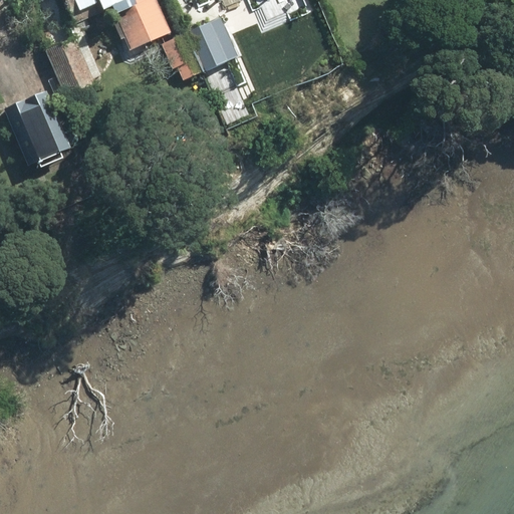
[(133,50),(170,33),(156,0),(66,0),(77,25),(115,9),(133,50)]
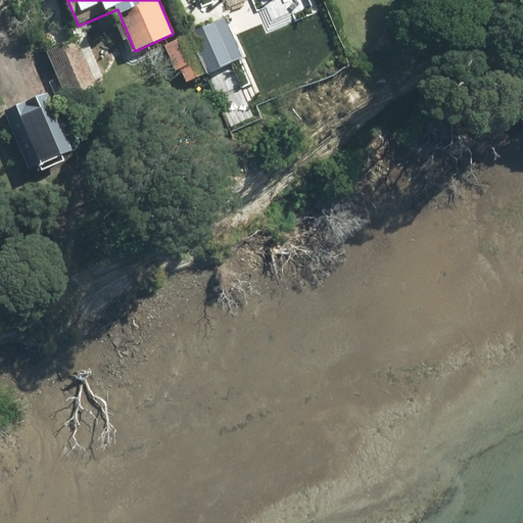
[(222,24),(189,38),(205,74),(237,60),(222,24)]
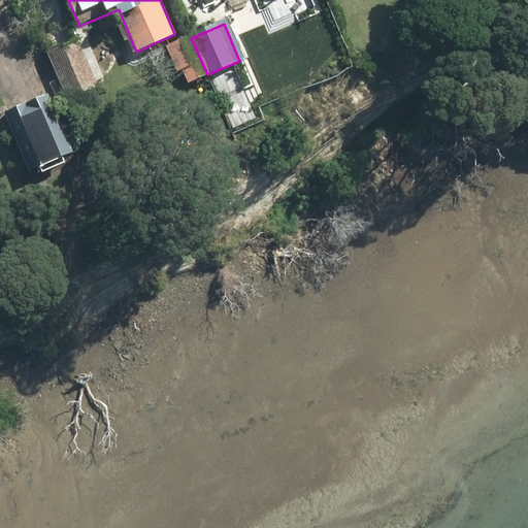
[(207,74),(191,38),(169,47),(180,73),(186,71),(190,81),(207,74)]
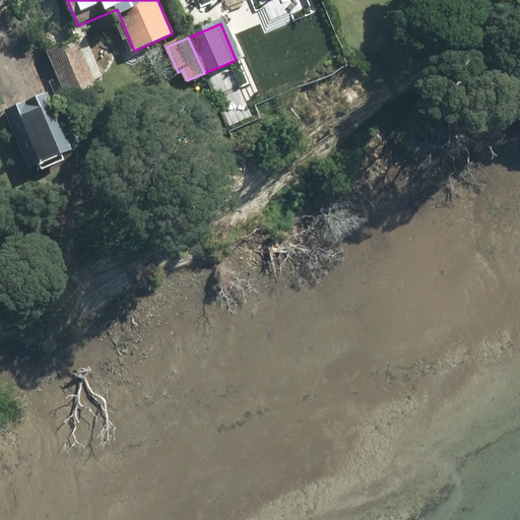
[(77,41),(49,53),(68,98),(96,85),(77,41)]
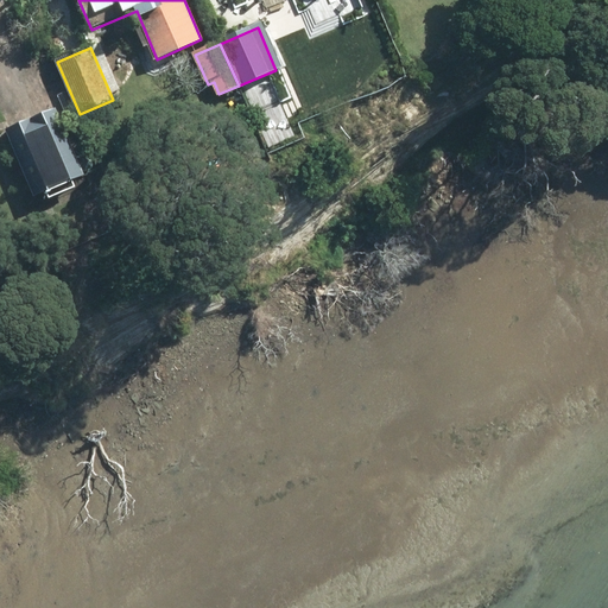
[(57,112),(8,132),(36,196),(83,176),(57,112)]
